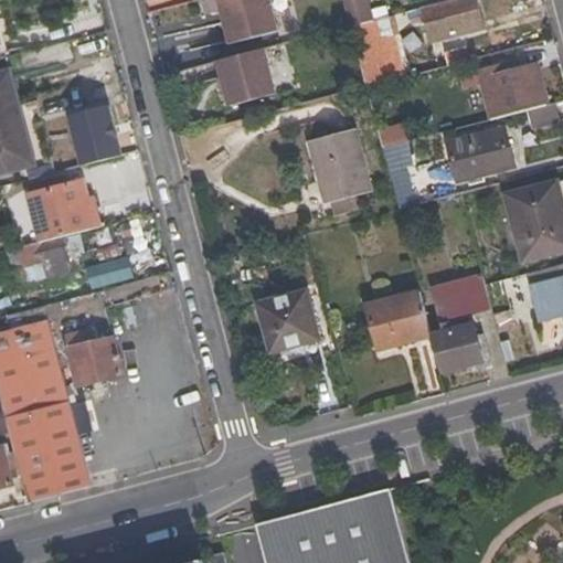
[(275,30),(267,0),(216,0),(227,43),(275,30)]
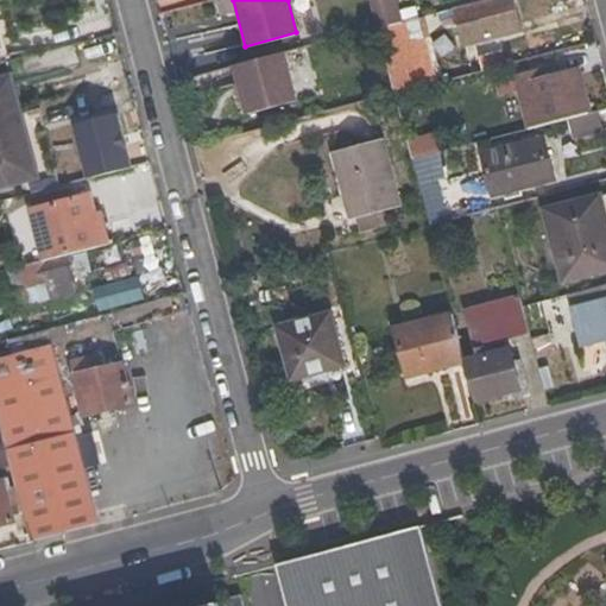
[(367,0),(376,27),(403,18),(398,0),(367,0)]
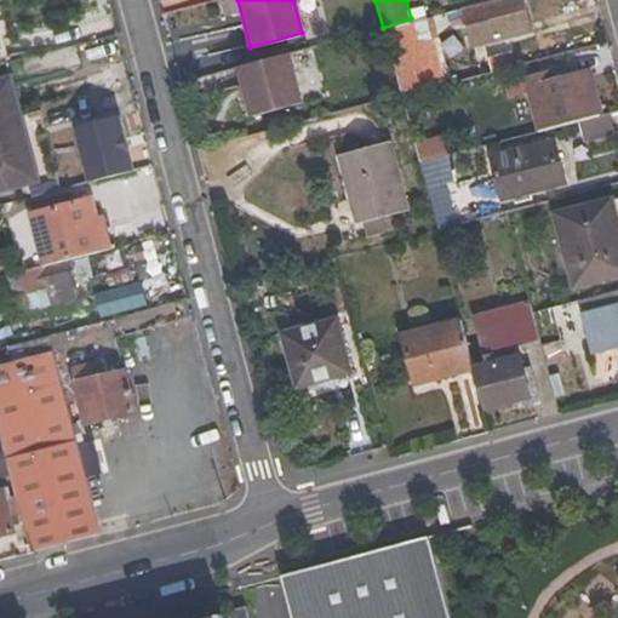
[(469,43),(525,28),(519,0),(478,0),(459,5),(469,43)]
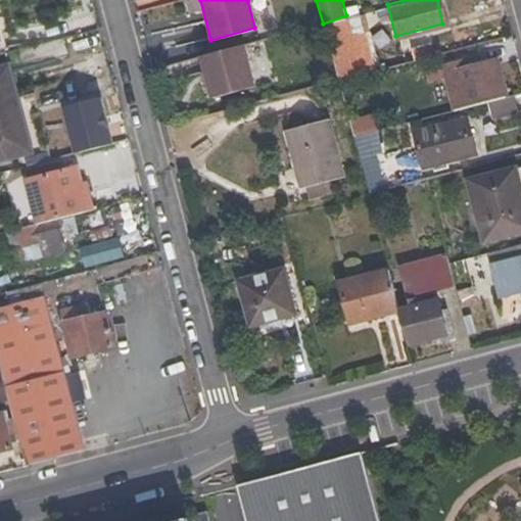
[(358,75),(362,74),(346,15),(323,24),(337,82),(358,75)]
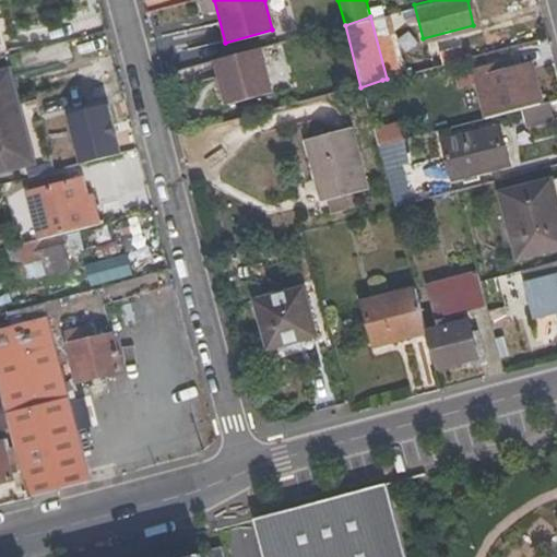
[(270,93),(259,47),(213,59),(224,104),(270,93)]
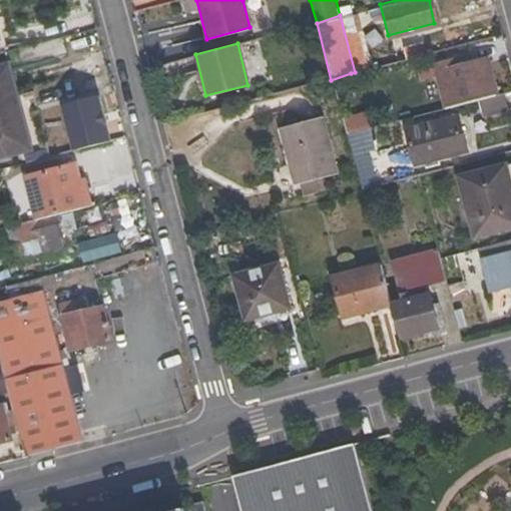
[(485,57),(483,48),(450,56),(453,65),(485,57)]
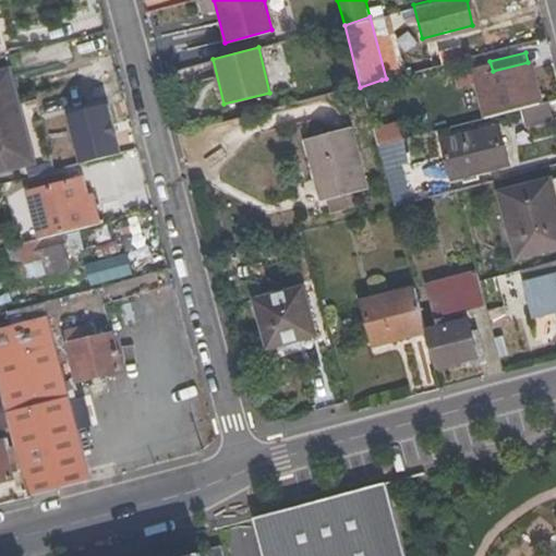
[(456,79),(469,74),(481,117),(518,107),(539,101),(528,62),(493,71),(490,61),(457,69),(452,73),(452,77),(456,79)]
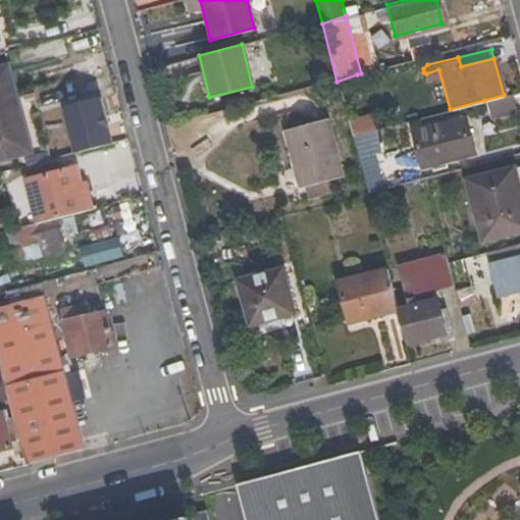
[(0,155),(21,150),(9,102),(15,100),(5,65),(0,66),(0,155)]
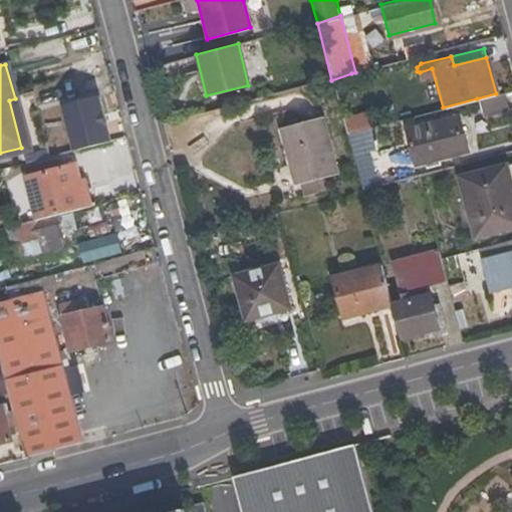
[(345,134),(366,128),(351,73),(331,80),(345,134)]
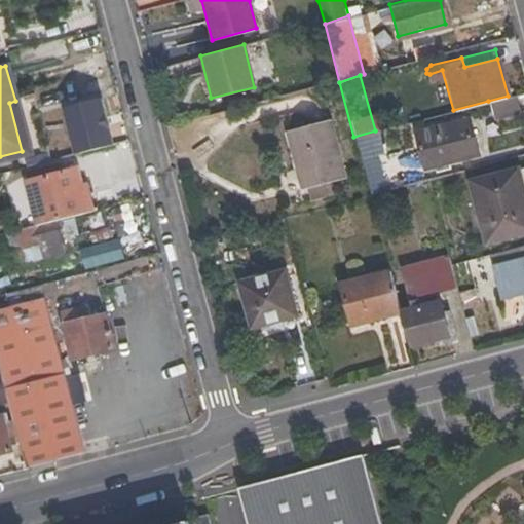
[(75,150),(115,140),(102,90),(62,101),(75,150)]
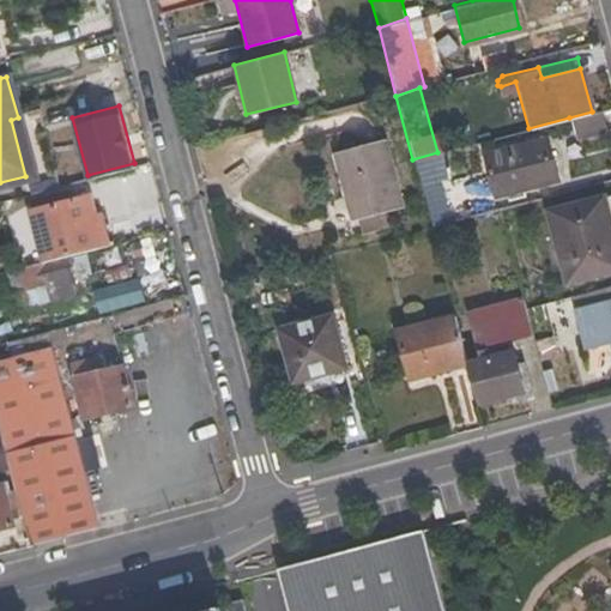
[(573,138),(604,129),(599,110),(592,112),(569,118),(573,138)]
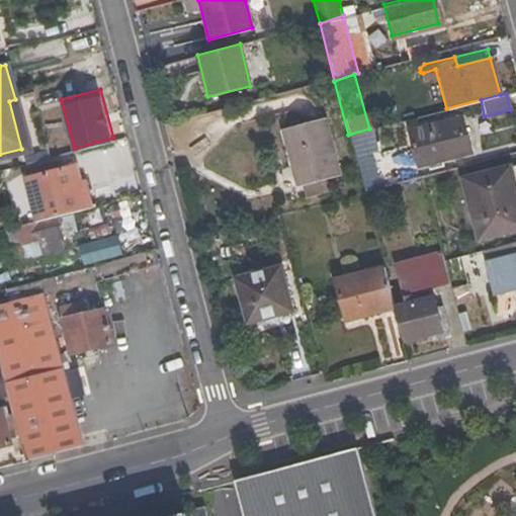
[(418,162),(467,150),(458,116),(409,129),(418,162)]
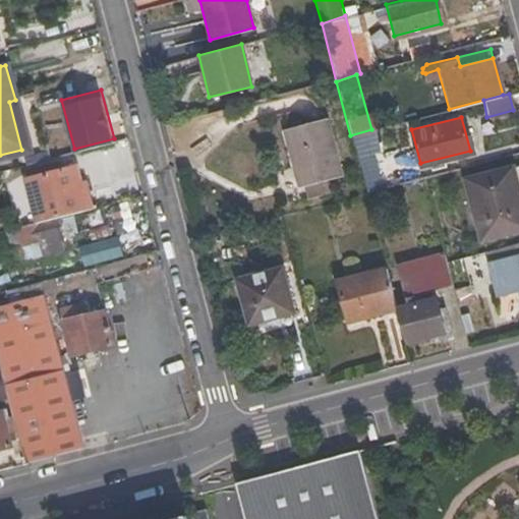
[(283,131),(298,183),(304,181),(326,176),(340,171),(327,119),(283,131)]
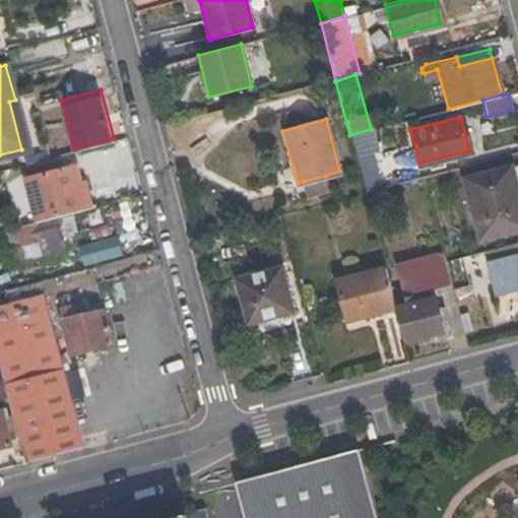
[(363,137),(373,134),(371,129),(349,135),(365,191),(381,186),(372,155),(369,156),(363,137)]
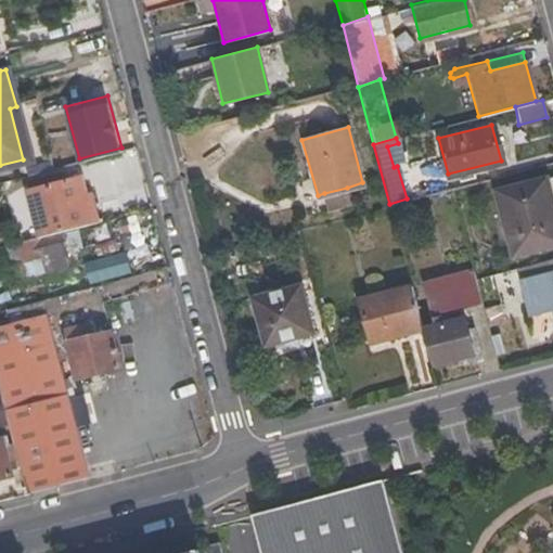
[(552,174),(543,178),(552,215),(552,174)]
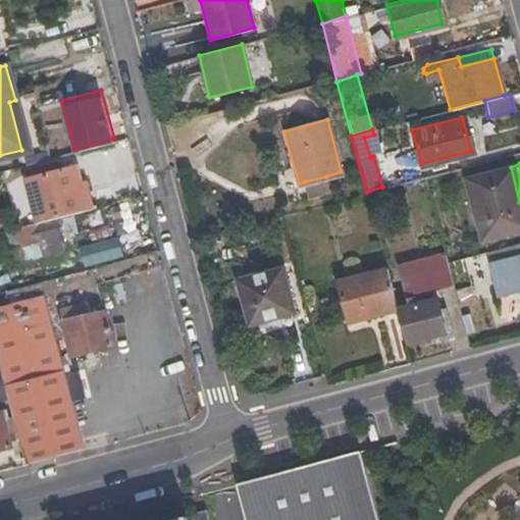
[(73,164),(23,178),(35,222),(57,216),(90,207),(83,182),(80,183),(73,164)]
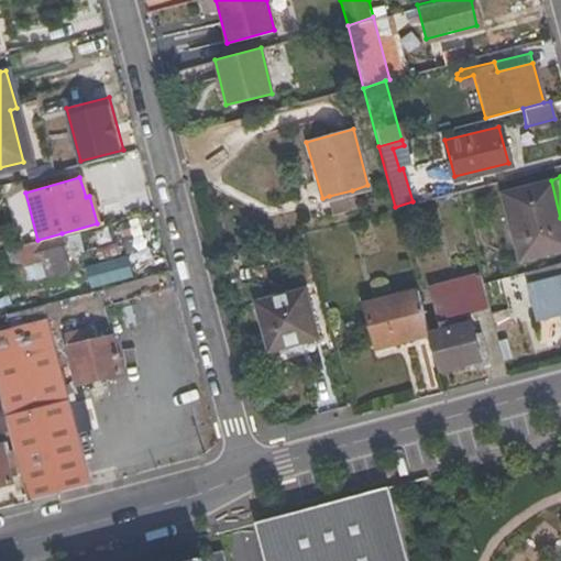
[(560,244),(560,218),(551,180),(505,193),(519,256),(560,244)]
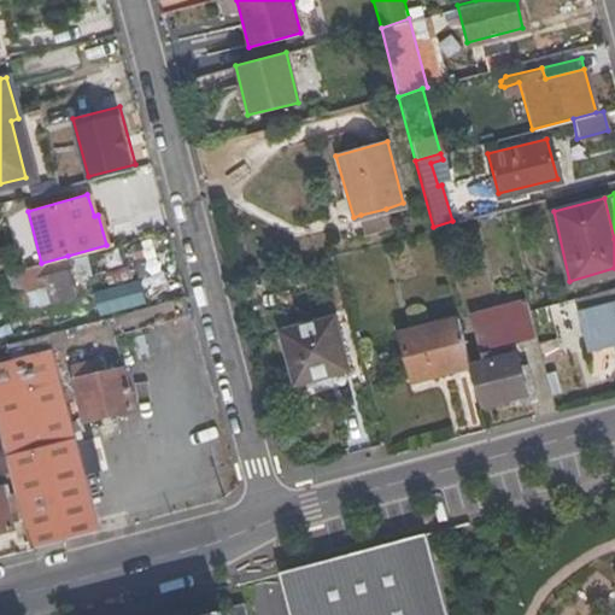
[(363,232),(390,226),(386,209),(361,215),(363,232)]
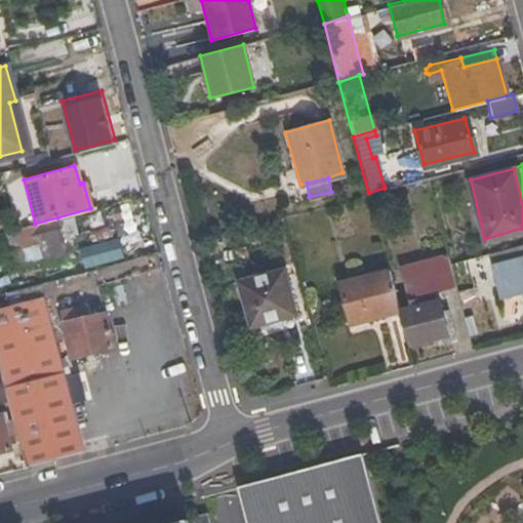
[(59,239),(63,238),(57,217),(35,224),(5,232),(8,247),(18,245),(19,247),(39,242),(41,252),(62,247),(59,239)]
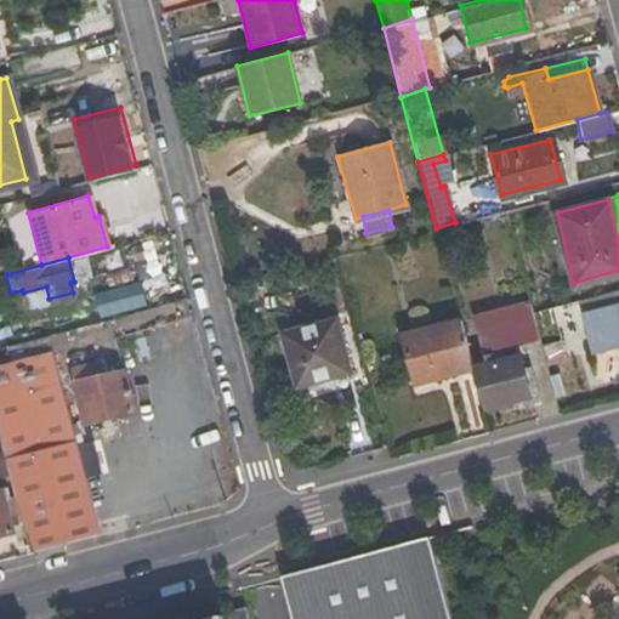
[(618,353),(618,288),(577,299),(591,352),(615,346),(618,353)]
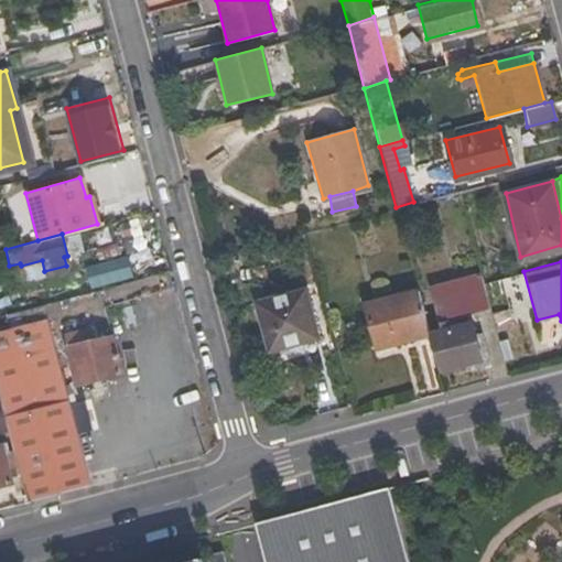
[(428,331),(429,333),(439,370),(464,364),(465,370),(490,365),(483,336),(475,337),(471,320),(461,322),(458,316),(487,307),(482,282),(479,272),(429,285),(440,327),(428,331)]
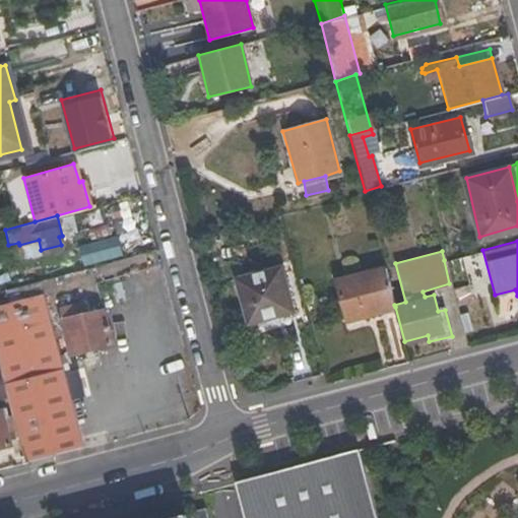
[(61,273),(66,290),(101,282),(94,263),(61,273)]
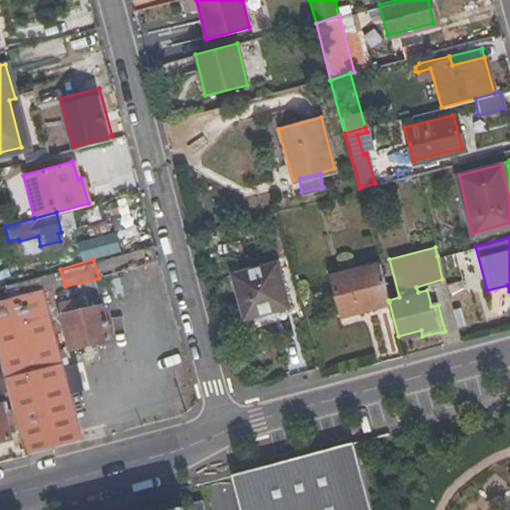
[(244,316),(287,305),(275,261),(232,273),(244,316)]
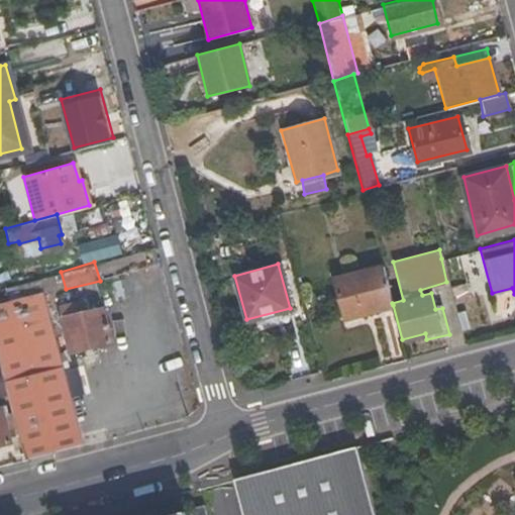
[(335,278),(345,317),(393,305),(392,303),(382,265),(335,278)]
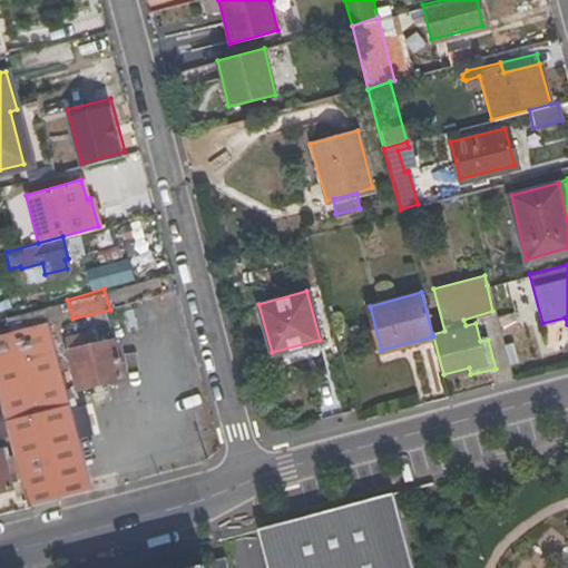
[(13,457),(27,507),(91,489),(43,306),(3,317),(7,331),(0,332),(0,407),(7,437),(10,444),(13,457)]
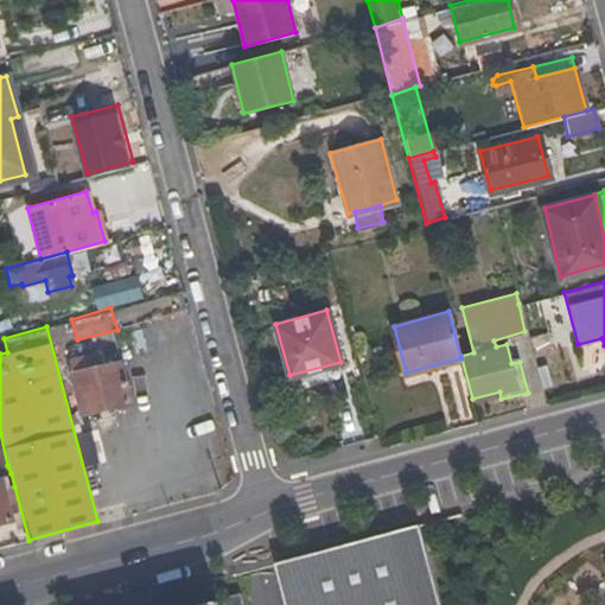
[(118,361),(101,363),(97,350),(69,356),(71,370),(69,370),(78,412),(129,401),(118,361)]
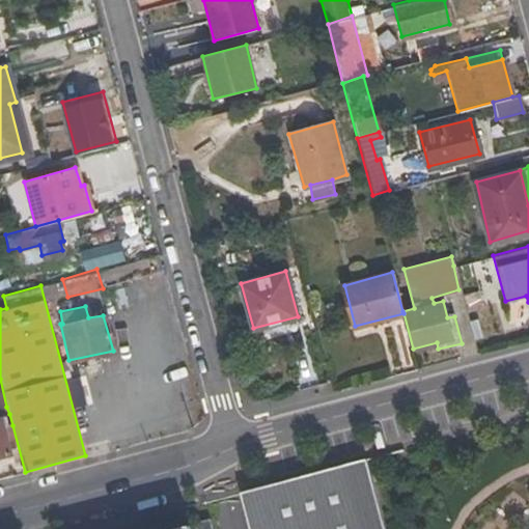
[(7,435),(5,427),(12,425),(9,414),(0,416),(0,455),(11,452),(9,445),(14,445),(11,435),(7,435)]
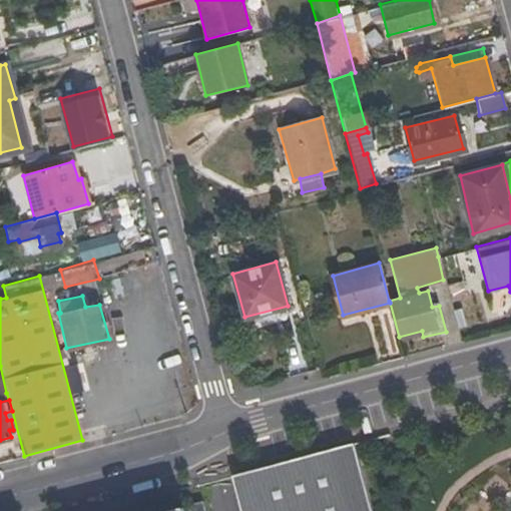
[(240,510),(372,510),(355,443),(230,475),(240,510)]
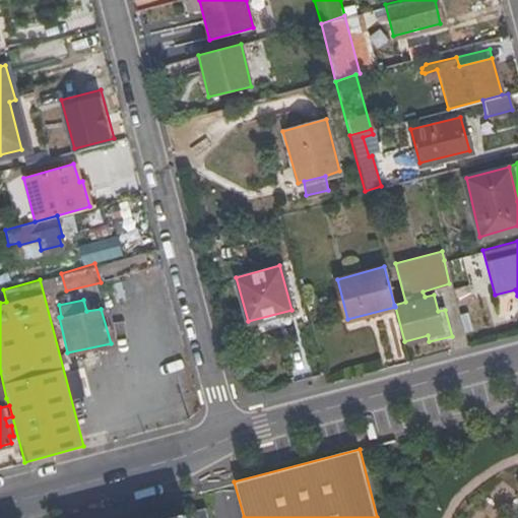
[(190,517),(188,517),(187,514),(173,517),(206,517),(204,508),(193,512),(194,517),(190,517)]
